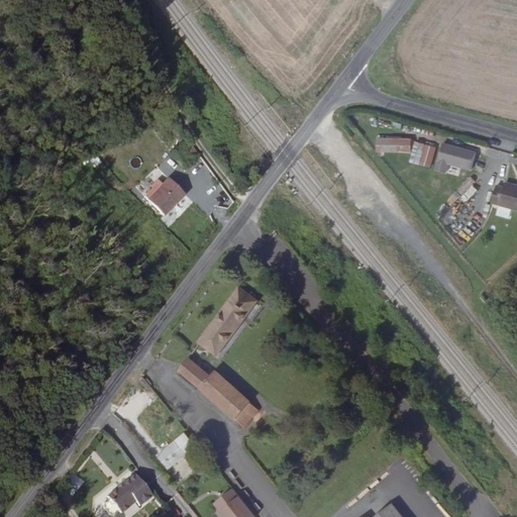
[(416,142),(384,140),(383,152),(415,154),(416,142)]
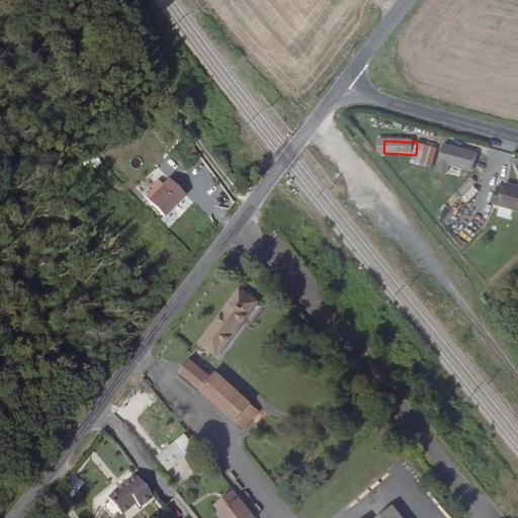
[(480,156),(447,147),(445,158),(477,167),(480,156)]
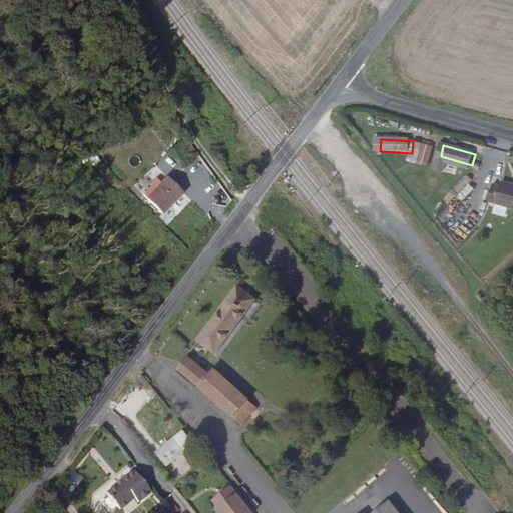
[(91,151),(86,156),(93,164),(99,159),(91,151)]
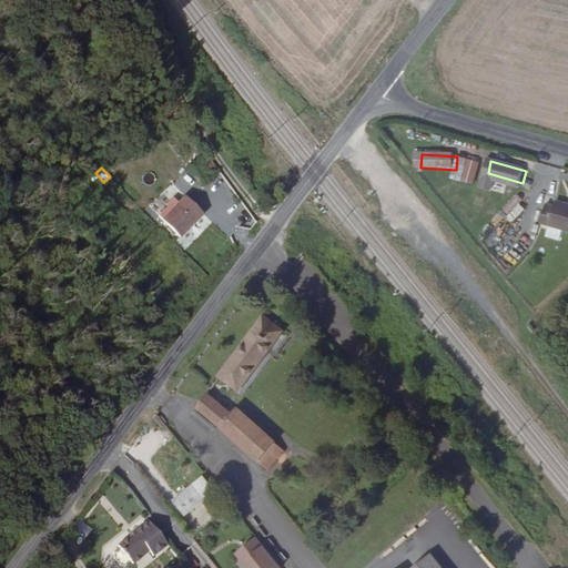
[(200,213),(181,196),(161,219),(181,234),(200,213)]
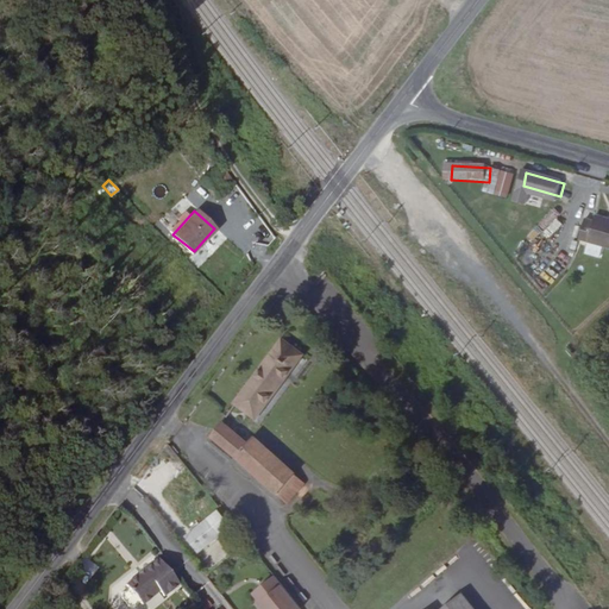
[(533,240),(541,232),(548,239),(564,223),(551,211),(528,236),(533,240)]
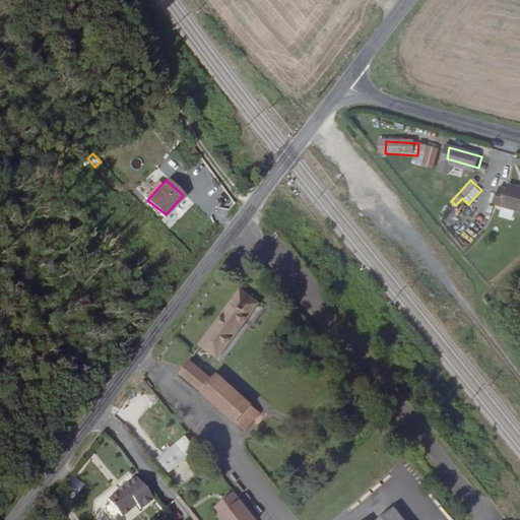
[(519,210),(519,186),(511,184),(510,189),(499,186),(495,203),(519,210)]
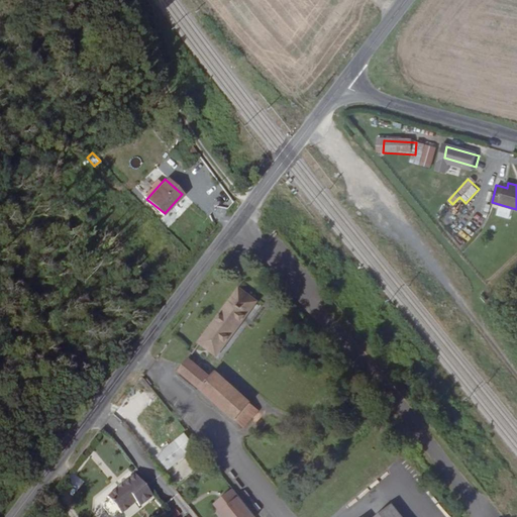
[(211,354),(220,342),(225,347),(257,305),(242,294),(202,346),(211,354)]
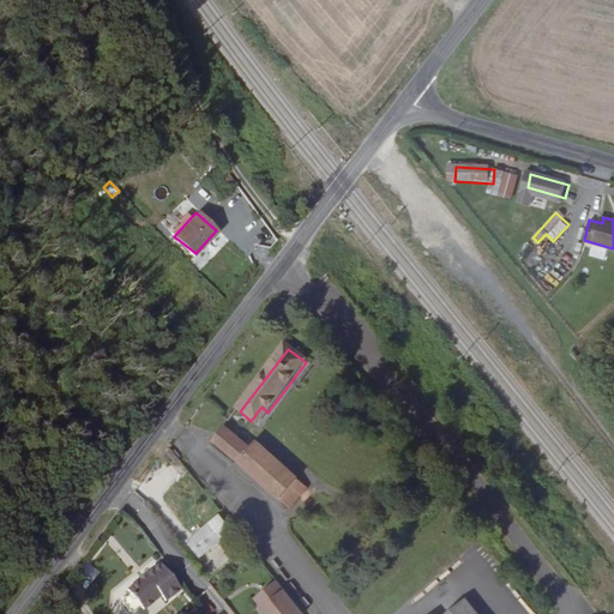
[(251,421),(257,426),(268,413),(262,407),(251,421)]
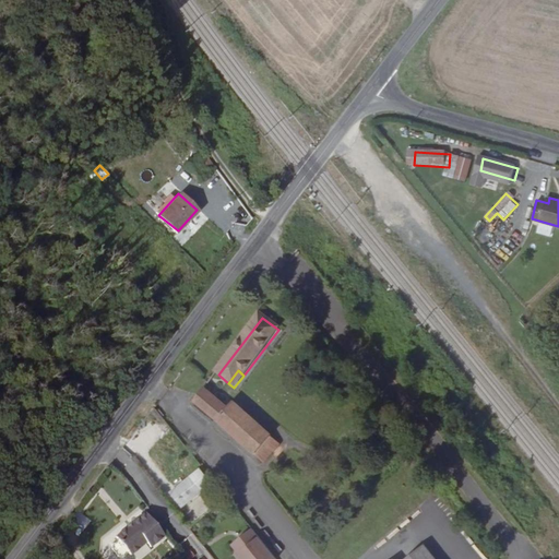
[(230,408),(206,389),(197,402),(265,463),(281,447),(234,405),(230,408)]
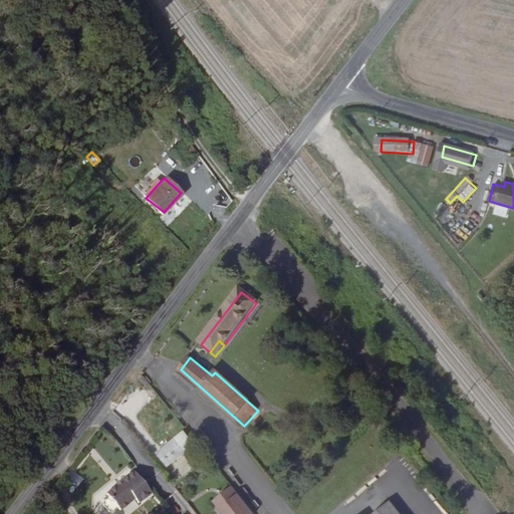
[(185,454),(175,441),(156,457),(166,470),(185,454)]
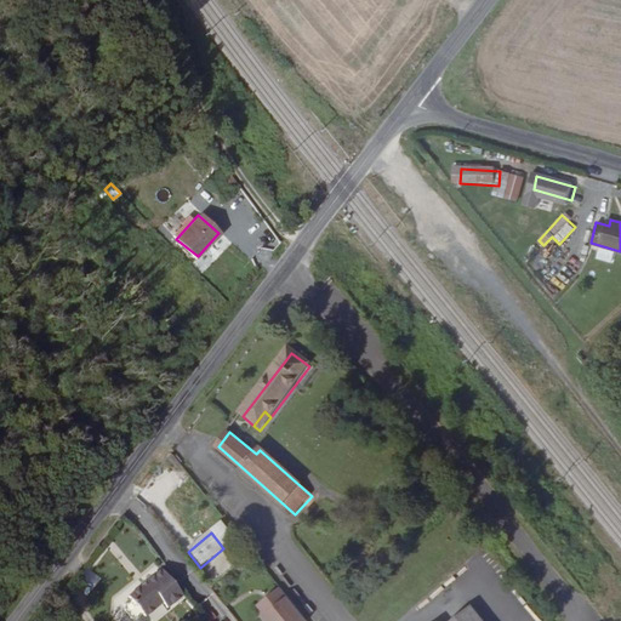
[(180,599),(161,575),(126,602),(129,605),(123,610),(121,616),(124,620),(137,620),(140,620),(141,620),(143,620),(159,609),(163,613),(180,599)]
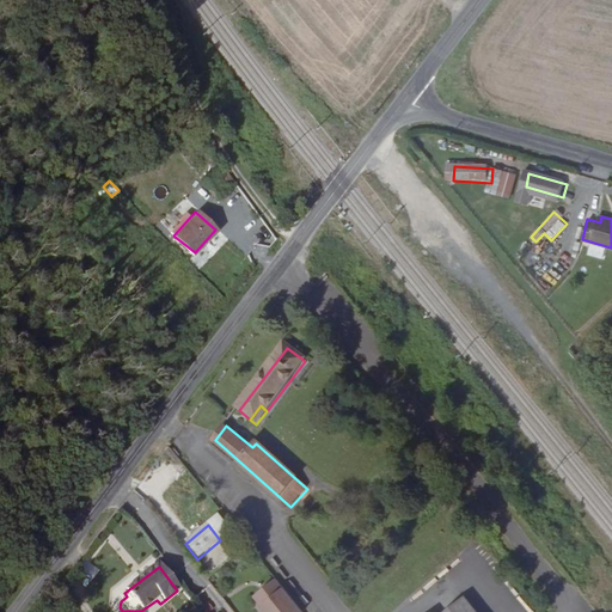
[(295,611),(300,609),(274,575),(267,581),(264,582),(263,582),(265,586),(254,594),(258,601),(255,605),(261,611),(295,611)]
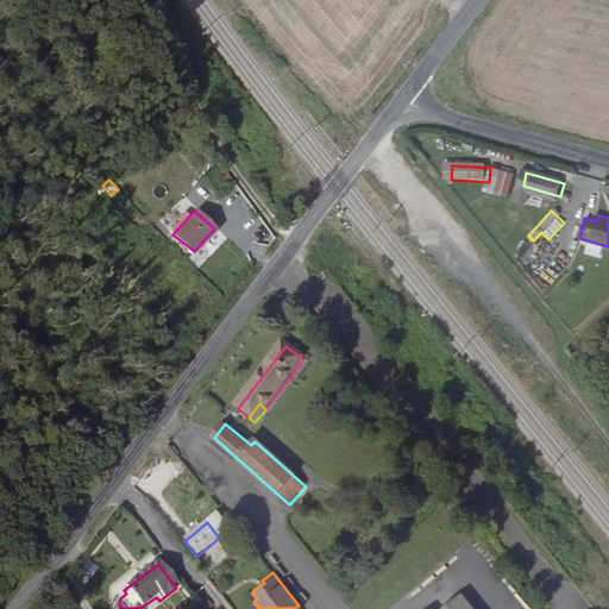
[(262,579),(250,589),(252,591),(264,583),(262,579)]
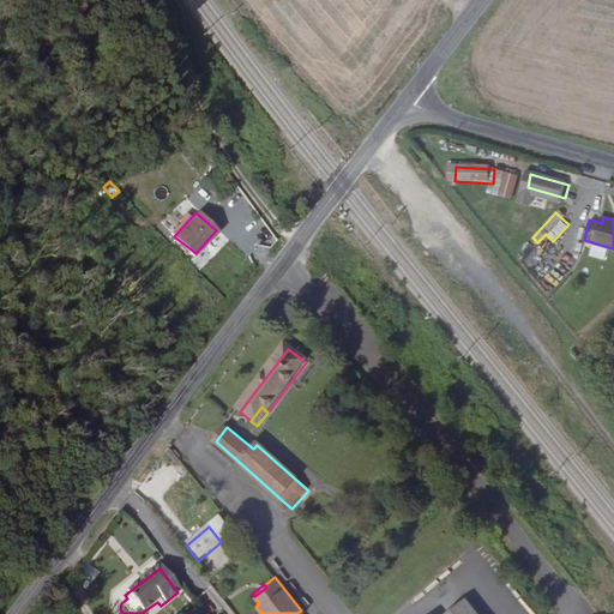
[(483,613),(470,597),(449,613),(483,613)]
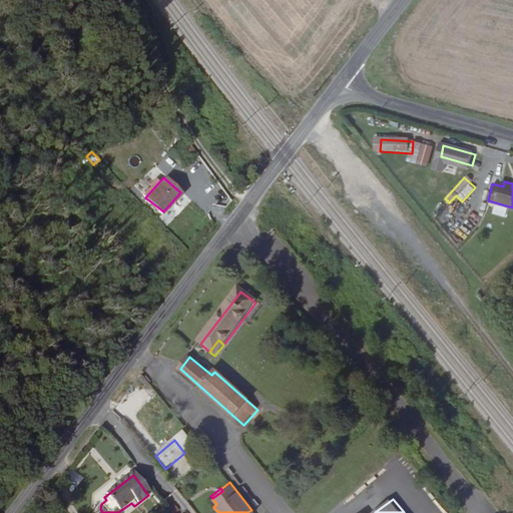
[(285,512),(294,512),(295,512),(286,503),(281,508),(285,512)]
